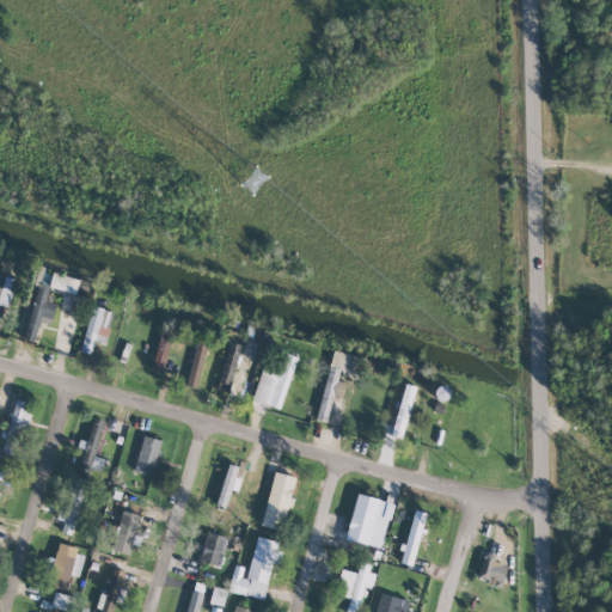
[(49,287),(75,294),(79,280),(53,273),(49,287)]
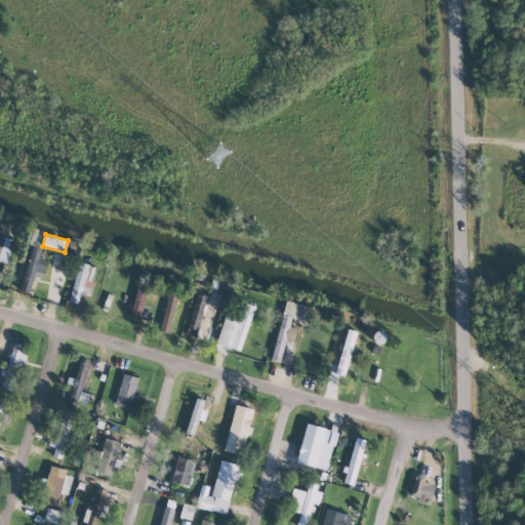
[(0,261),(7,264),(13,240),(0,236),(0,261)]
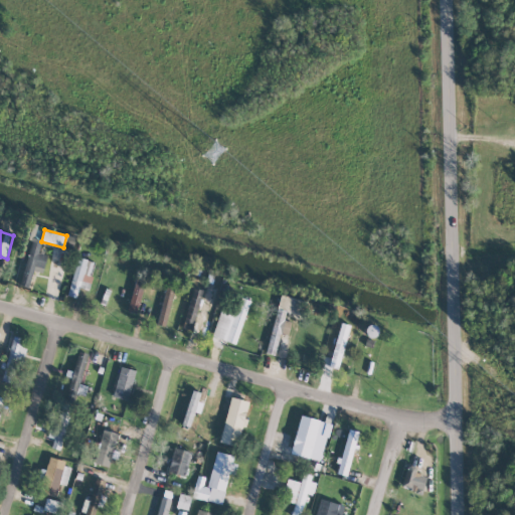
[(20,286),(29,288),(33,271),(43,273),(47,255),(39,253),(41,243),(30,240),(20,286)]
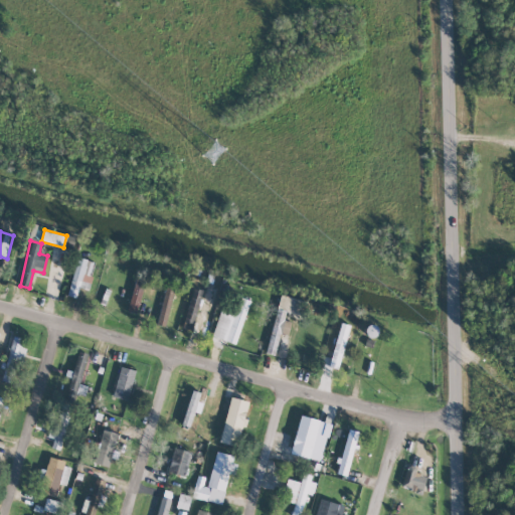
[(95,263),(77,258),(67,296),(76,298),(78,288),(88,291),(95,263)]
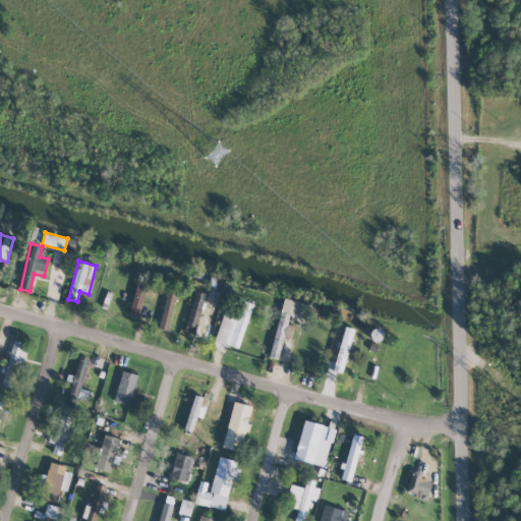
[(168,331),(174,292),(166,291),(160,329),(168,331)]
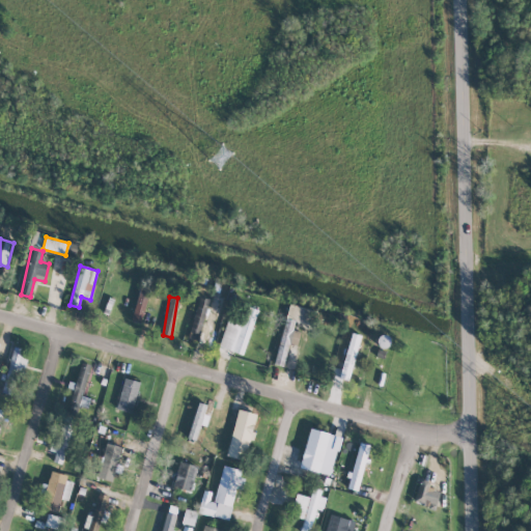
[(188,338),(197,341),(208,299),(199,297),(188,338)]
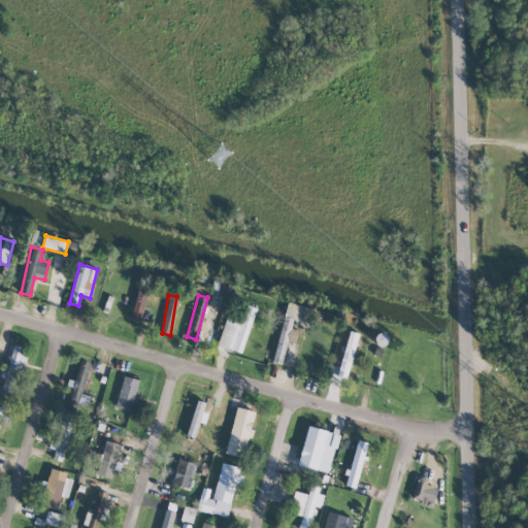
[(273,362),(282,364),(287,341),(295,343),(298,330),(292,329),(296,311),(303,314),(304,307),(287,303),(273,362)]
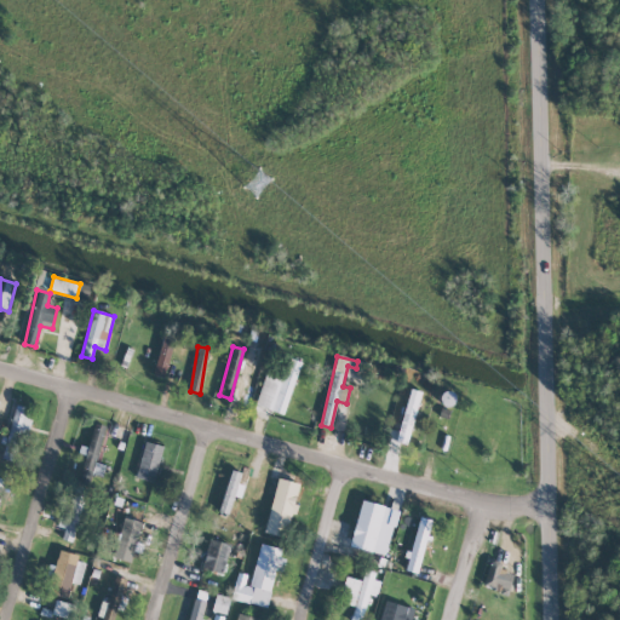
[(402,420),(394,418),(390,429),(399,430),(396,442),(407,445),(419,397),(408,395),(402,420)]
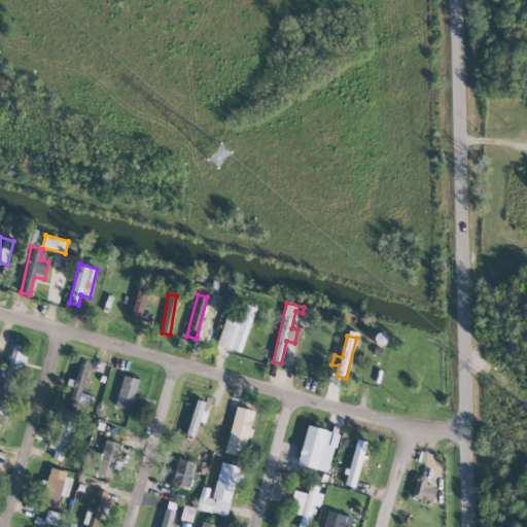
[(15,392),(26,347),(12,344),(6,373),(4,372),(0,389),(15,392)]
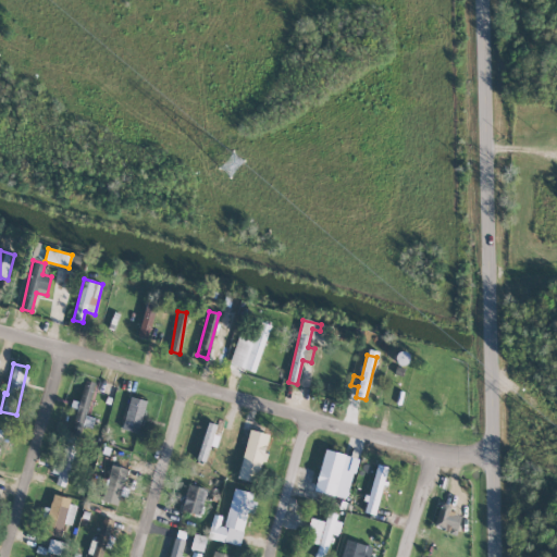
[(94,382),(83,380),(72,432),(83,434),(94,382)]
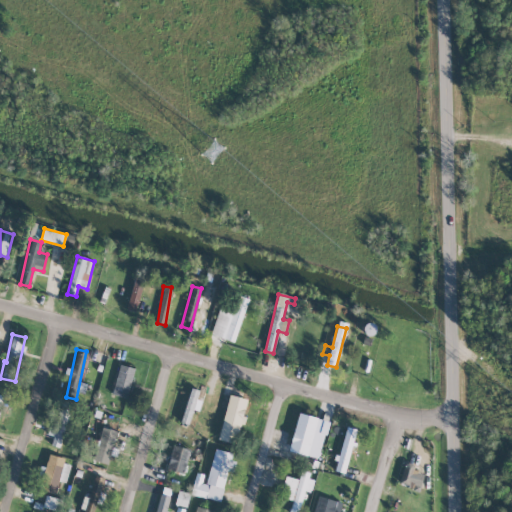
[(112,394),(127,398),(135,368),(119,364),(112,394)]
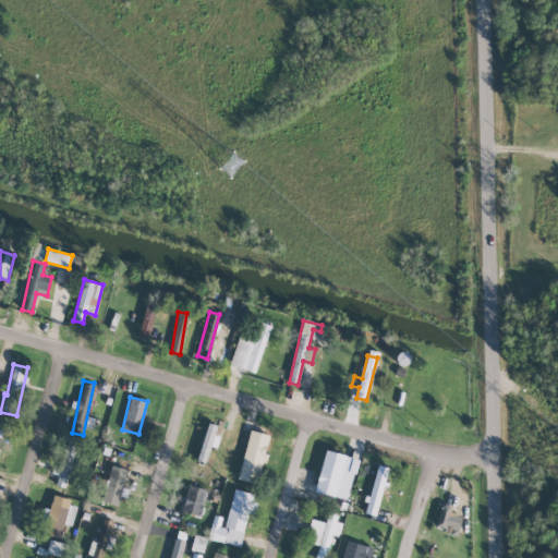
[(221,426),(208,423),(196,460),(206,462),(210,446),(215,447),(221,426)]
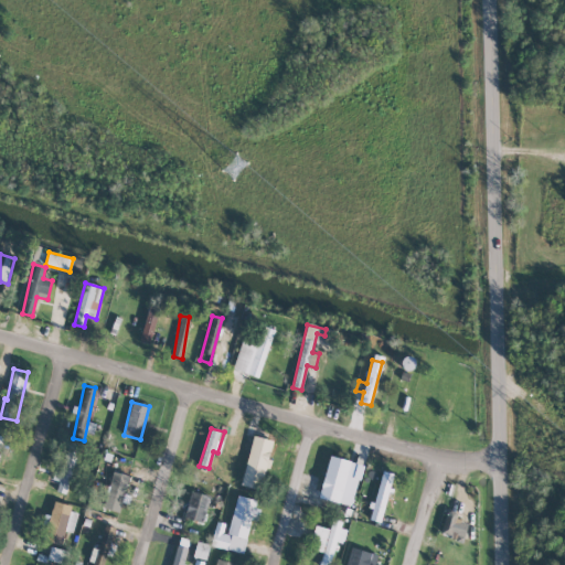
[(241,484),(260,490),(273,440),(253,436),(241,484)]
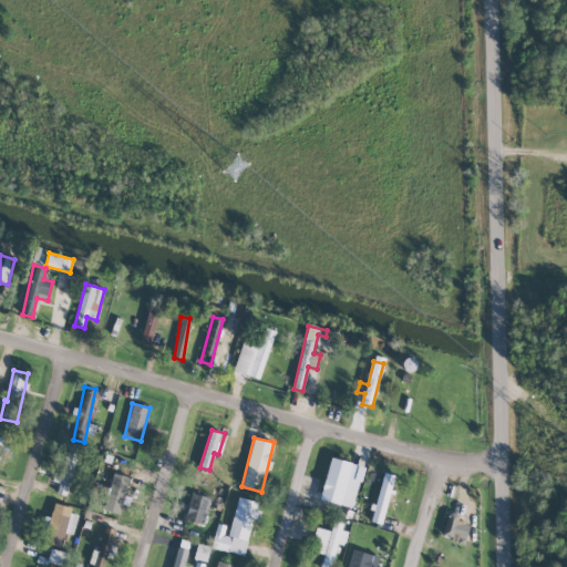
[(55,482),(60,483),(57,493),(68,496),(81,454),(65,450),(55,482)]
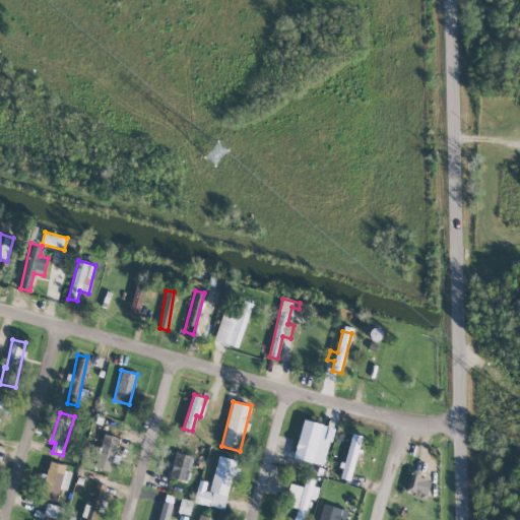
[(332,427),(302,420),(294,459),(325,465),(332,427)]
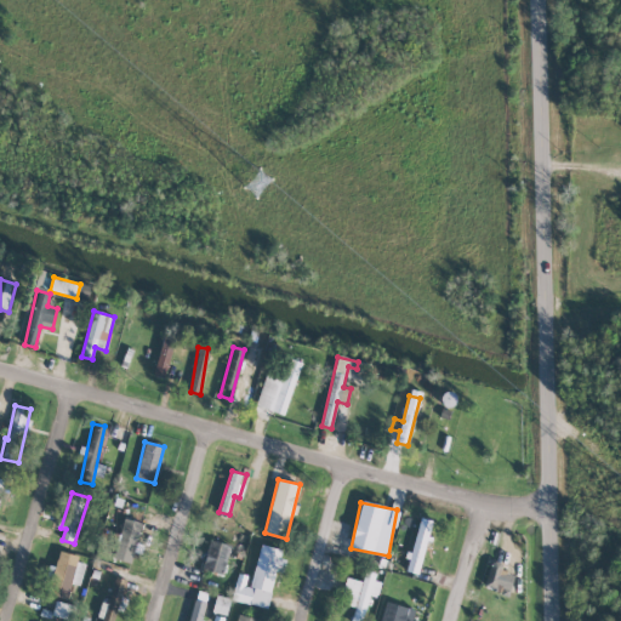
[(417,574),(433,520),(421,517),(406,570),(417,574)]
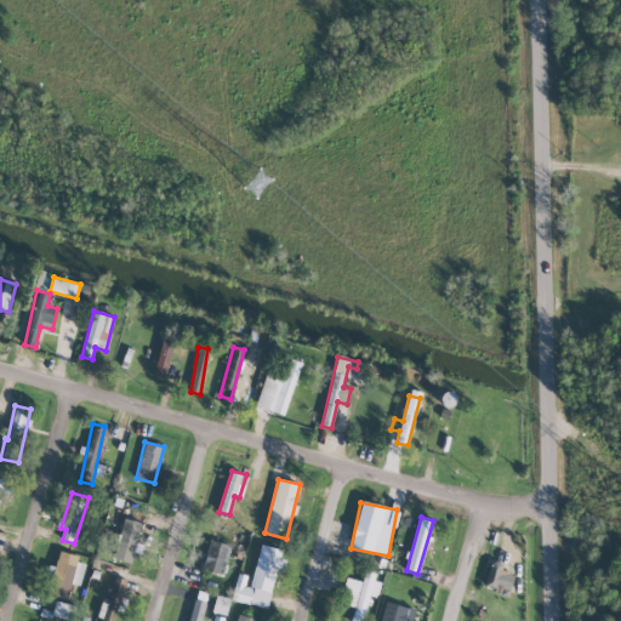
[(140,522),(121,518),(114,559),(132,563),(140,522)]
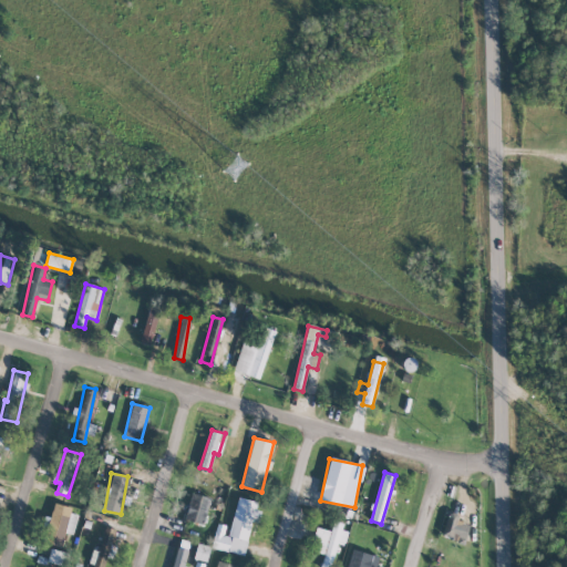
[(203,524),(210,498),(193,493),(184,519),(203,524)]
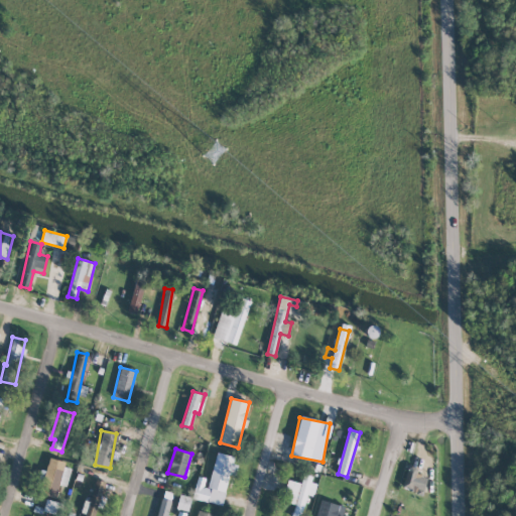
[(223,505),(229,476),(233,477),(237,458),(216,453),(209,488),(204,487),(206,478),(198,477),(192,499),(223,505)]
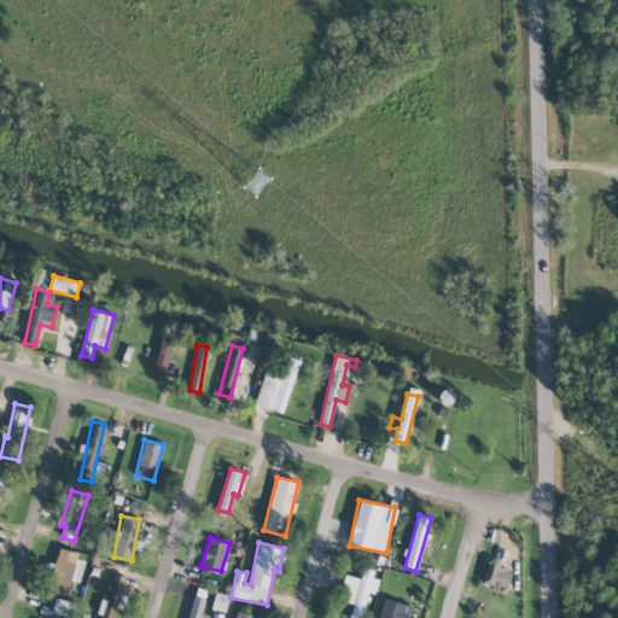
[(80,583),(86,557),(56,551),(46,592),(68,596),(70,581),(80,583)]
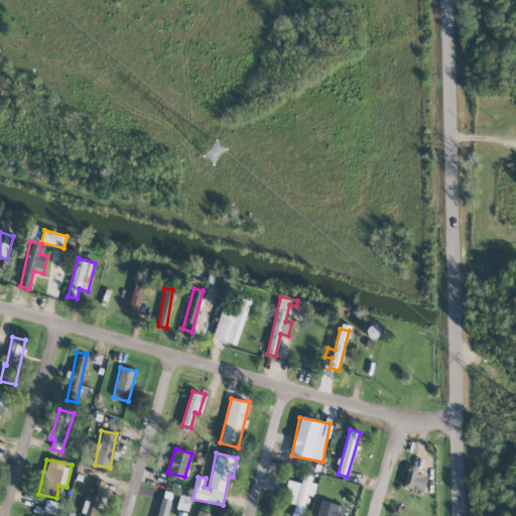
[(402,489),(416,492),(421,469),(407,466),(402,489)]
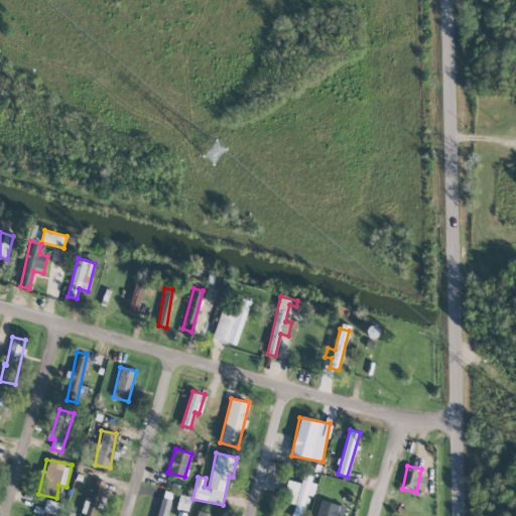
[(288,480),(284,493),(291,494),(289,503),(294,505),(291,515),(300,515),(306,495),(313,496),(317,480),(302,477),(301,483),(288,480)]
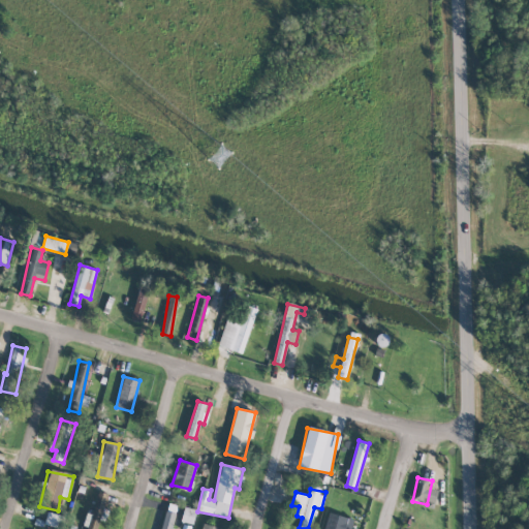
[(192,525),(196,510),(185,507),(181,521),(192,525)]
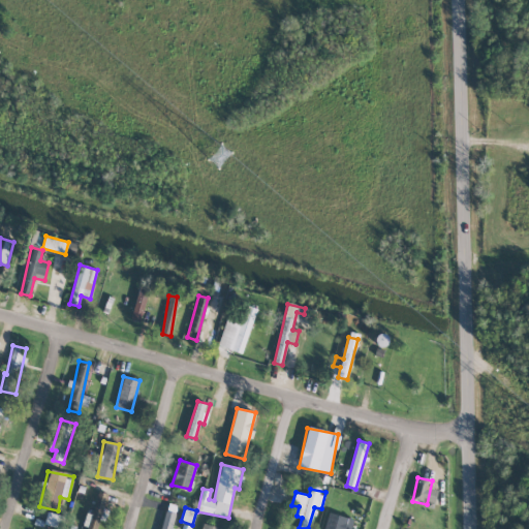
[(170,528),(175,514),(165,510),(160,528),(170,528)]
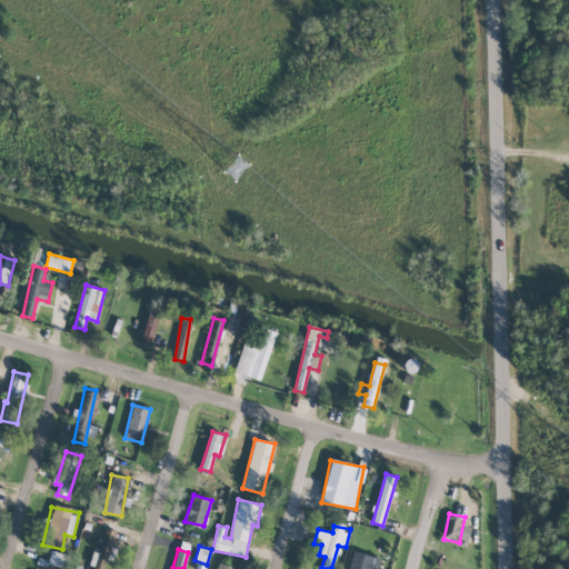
[(377,568),(380,558),(352,551),(348,568),(377,568)]
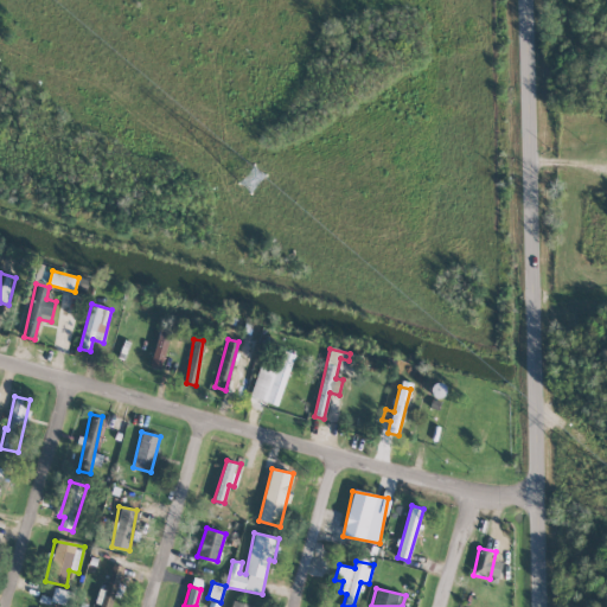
[(72,592),(55,589),(53,602),(70,605),(72,592)]
